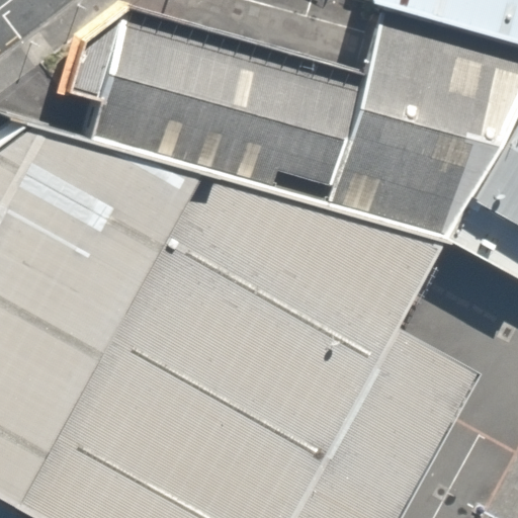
[(278,172),(334,185),(367,74),(128,0),(115,0),(72,33),(56,92),(100,102),(91,139),(205,168),(274,187),(278,172)]
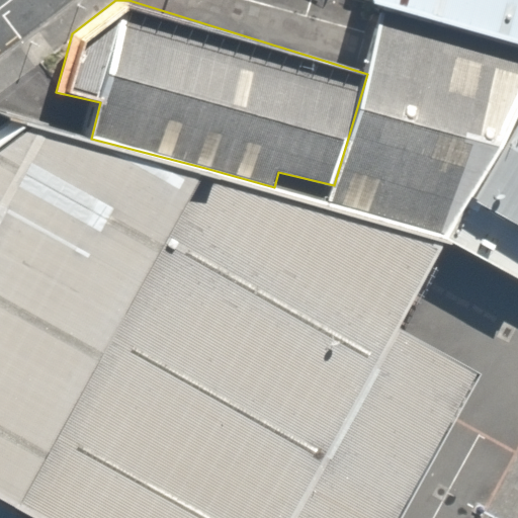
[(517,44),(517,0),(364,0),(364,1),(382,7),(517,44)]
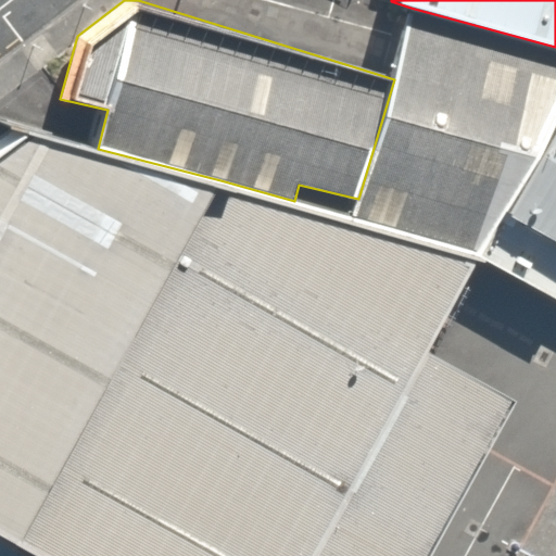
[(354,218),(478,260),(506,214),(555,128),(555,47),(411,8),(394,79),(358,199),(354,218)]
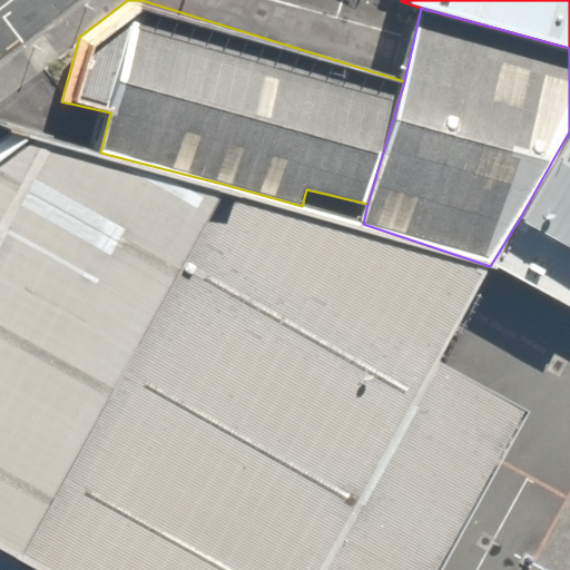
[(569,131),(519,219),(569,248),(569,131)]
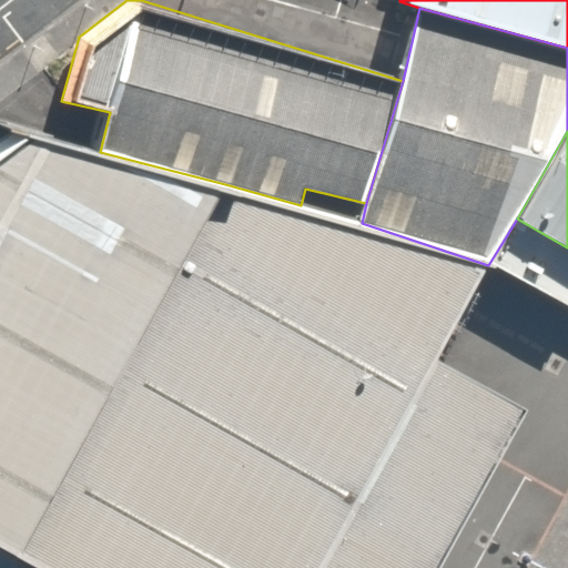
[(0,546),(17,556),(225,184),(100,152),(33,135),(0,159),(0,546)]
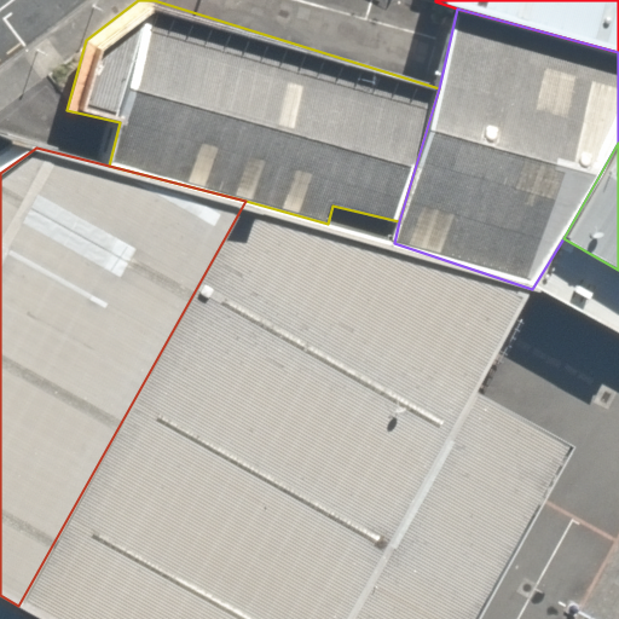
[(532,289),(394,243),(328,224),(246,201),(18,606),(44,618),(478,618),(571,446),(476,394),(532,289)]
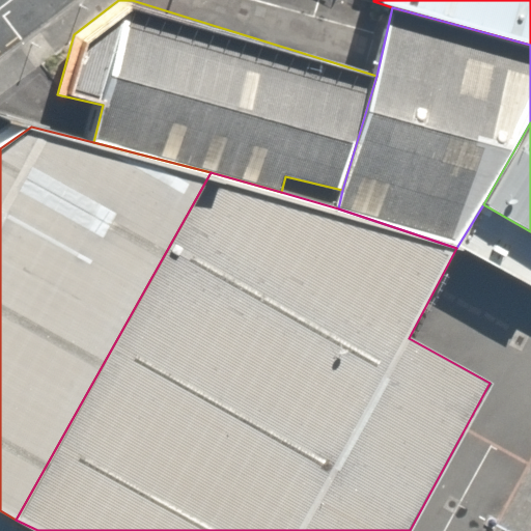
[(530,285),(530,231),(483,204),(456,248),(530,285)]
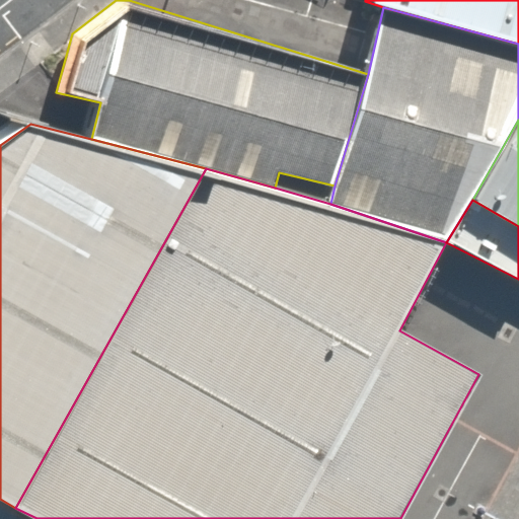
All buildings are outlined.
